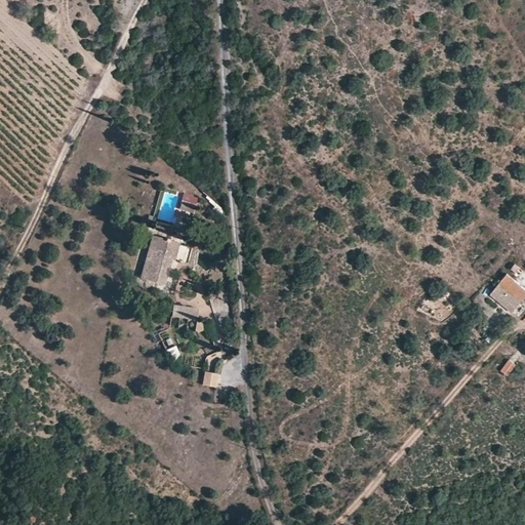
[(193,210),(199,203),(189,194),(182,201),(193,210)]
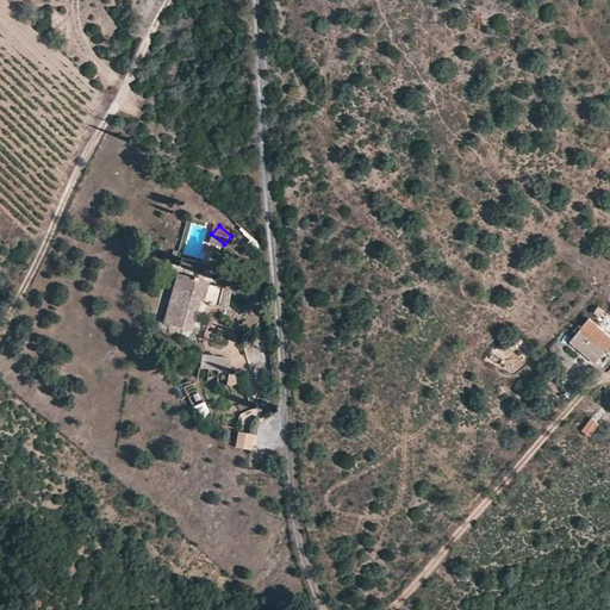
[(176,273),(162,322),(192,329),(197,312),(199,302),(204,303),(209,281),(176,273)]
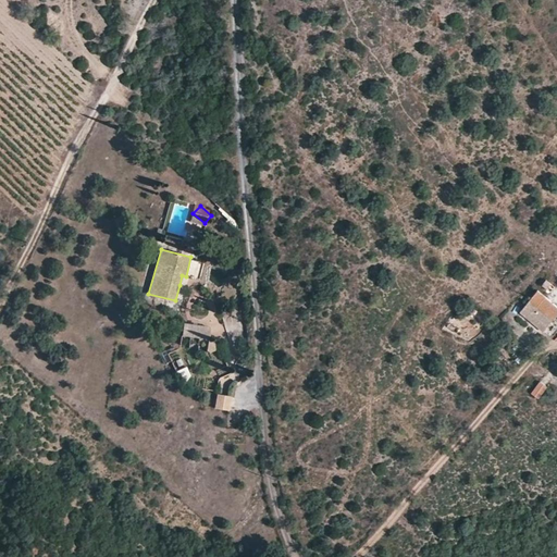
[(556,312),(556,306),(537,292),(520,311),(543,330),(553,319),(556,312)]
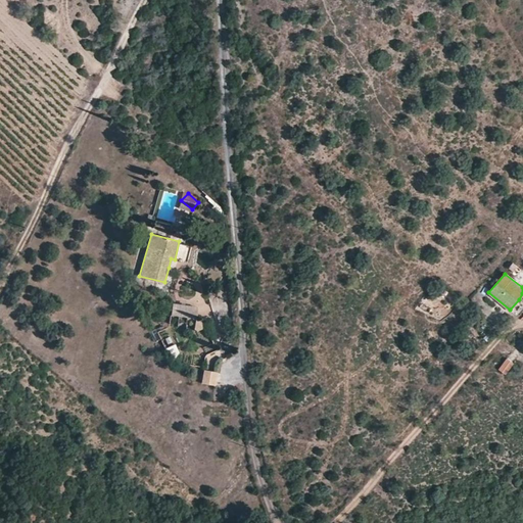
[(172,315),(196,318),(197,305),(172,302),(172,315)]
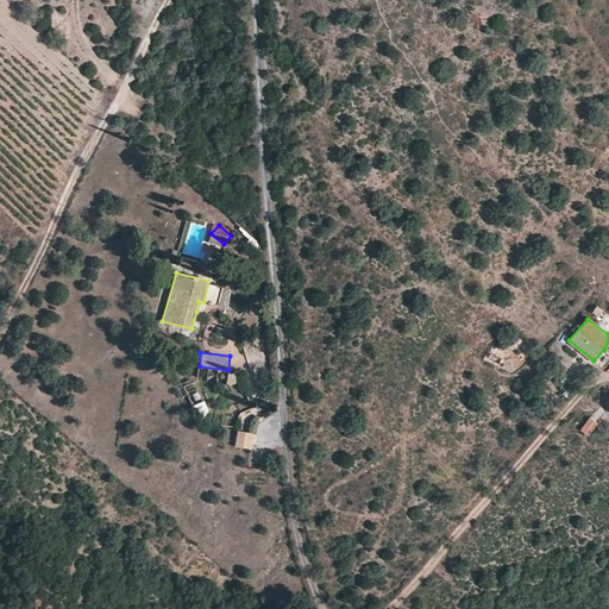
[(230,370),(228,370),(227,382),(231,384),(240,380),(230,370)]
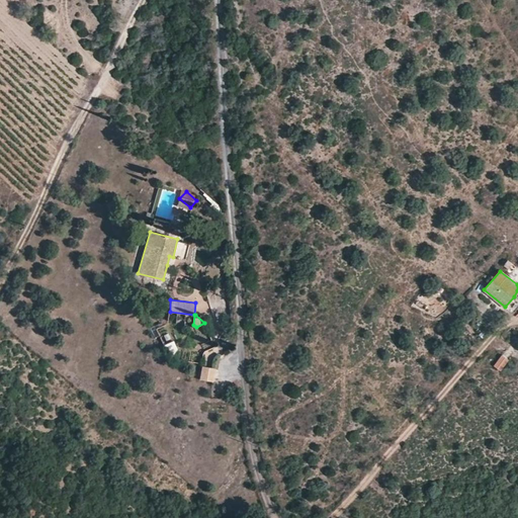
[(169,356),(164,344),(155,349),(161,361),(169,356)]
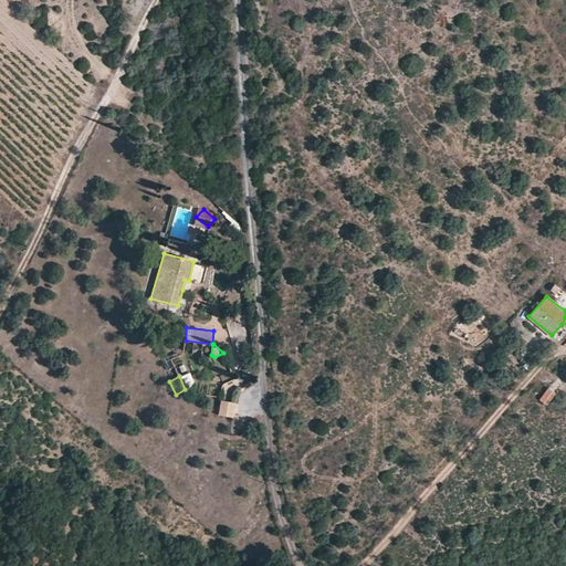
[(547,388),(540,401),(547,406),(556,392),(547,388)]
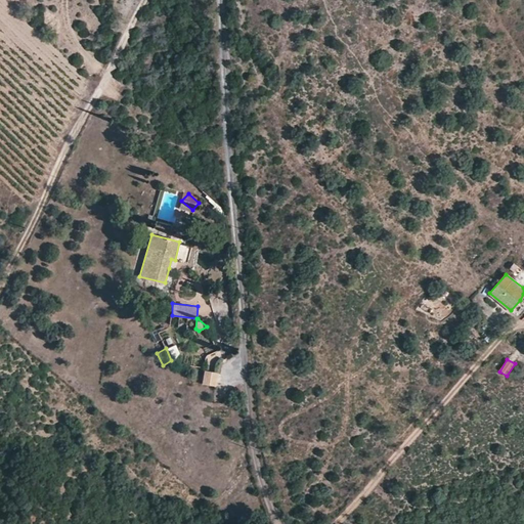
[(203,376),(215,386),(217,372),(204,368),(203,376)]
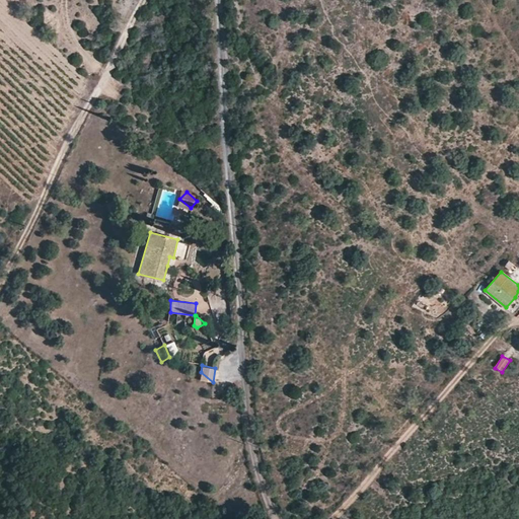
[(200,378),(213,382),(201,372),(200,378)]
